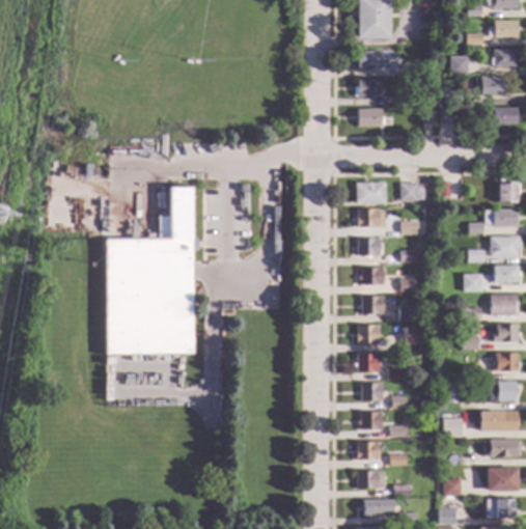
[(391,0),(392,36),(359,37),(358,0),(391,0)]
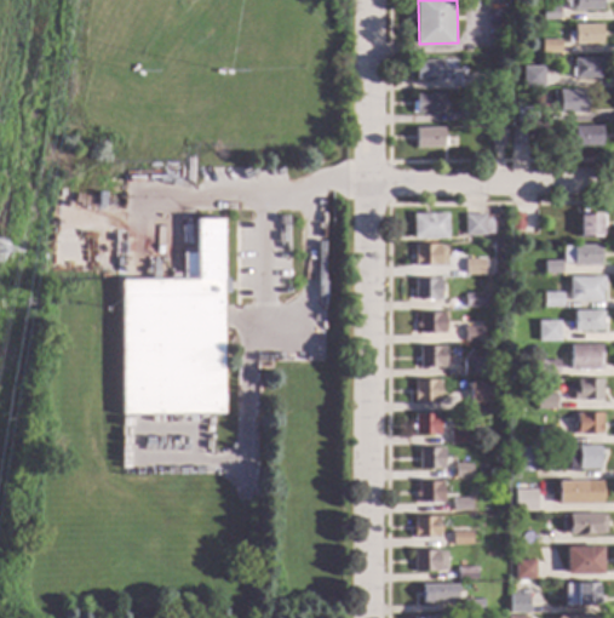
[(563,17),(546,17),(546,5),(563,5),(563,17)]
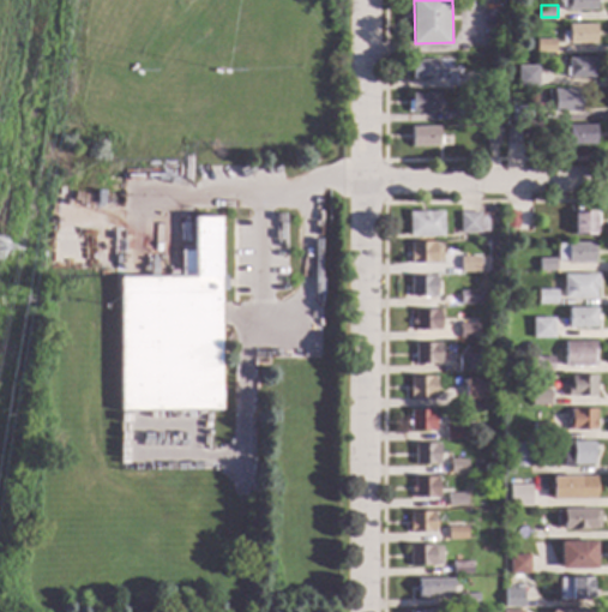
[(600,42),(572,42),(572,41),(566,41),(566,30),(572,29),(572,23),(600,23),(600,42)]
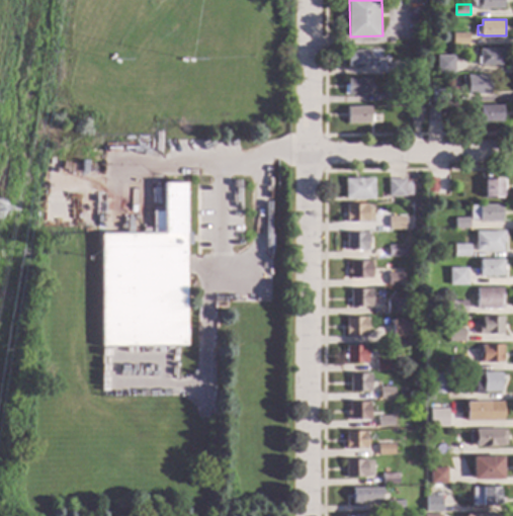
[(472,43),(455,43),(455,31),(472,31),(472,43)]
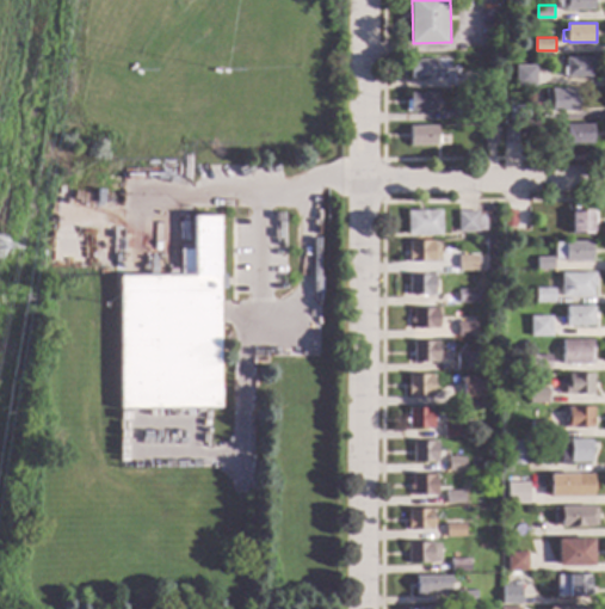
[(597,74),(569,75),(569,74),(567,74),(566,65),(569,65),(569,56),(597,56),(597,74)]
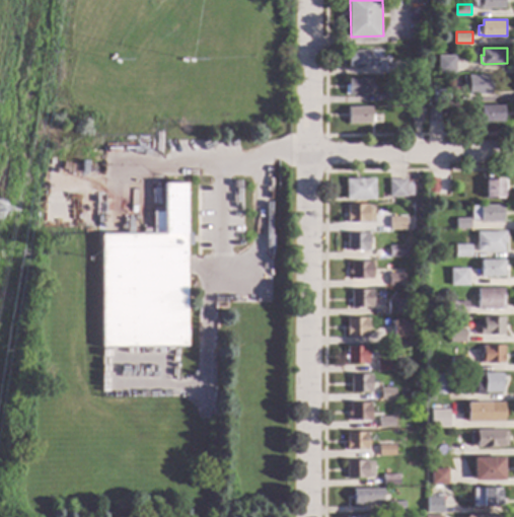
[(375,65),(351,66),(351,49),(374,49),(375,65)]
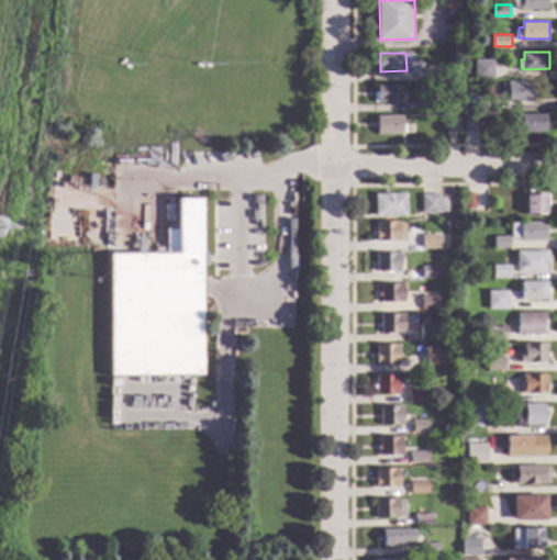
[(497,77),(478,78),(478,59),(497,58),(497,77)]
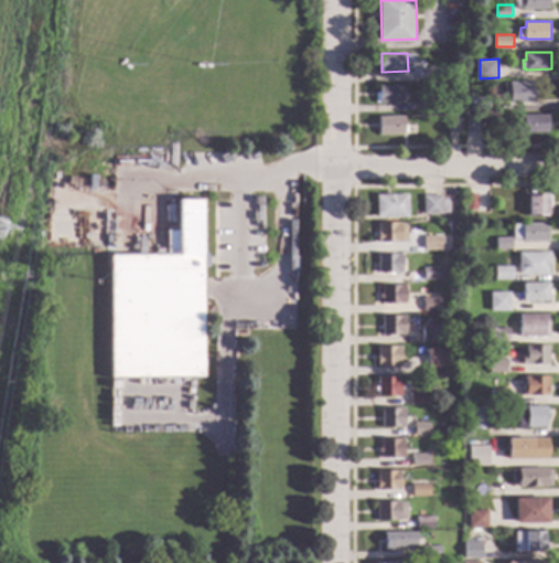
[(440,66),(447,66),(448,77),(422,77),(422,66),(440,65),(440,66)]
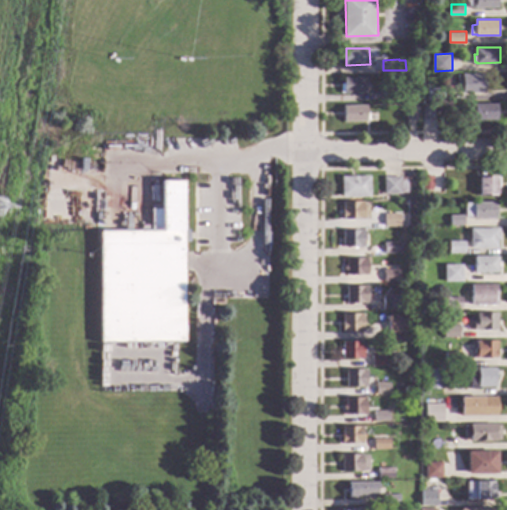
[(487,91),(464,92),(464,87),(460,87),(459,74),(487,73),(487,91)]
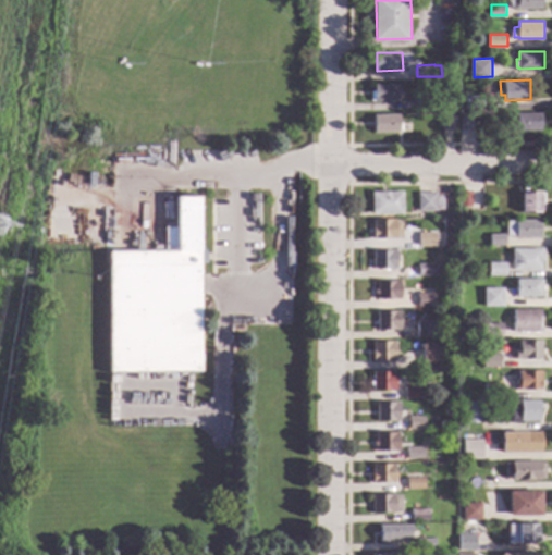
[(402,91),(404,91),(404,98),(402,98),(402,101),(373,100),(373,89),(377,90),(377,83),(402,84),(402,91)]
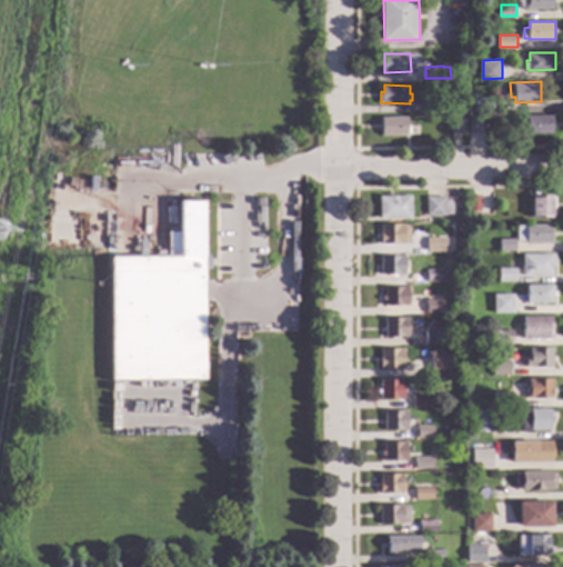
[(448,109),(429,109),(429,96),(448,96),(448,109)]
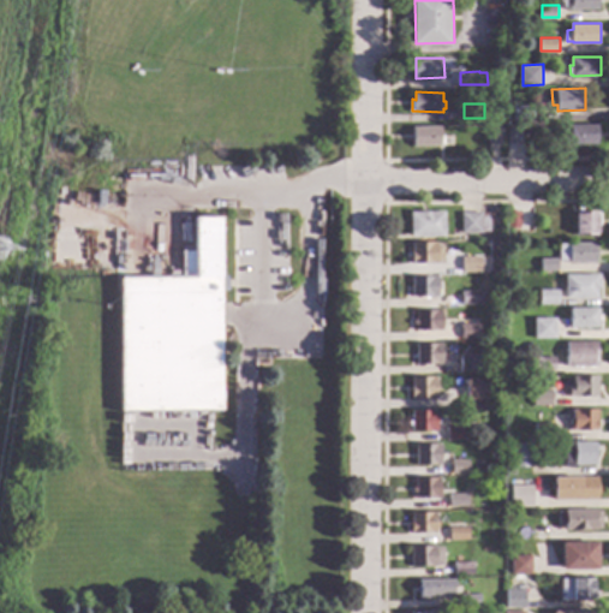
[(536,118),(515,118),(517,105),(536,106),(536,118)]
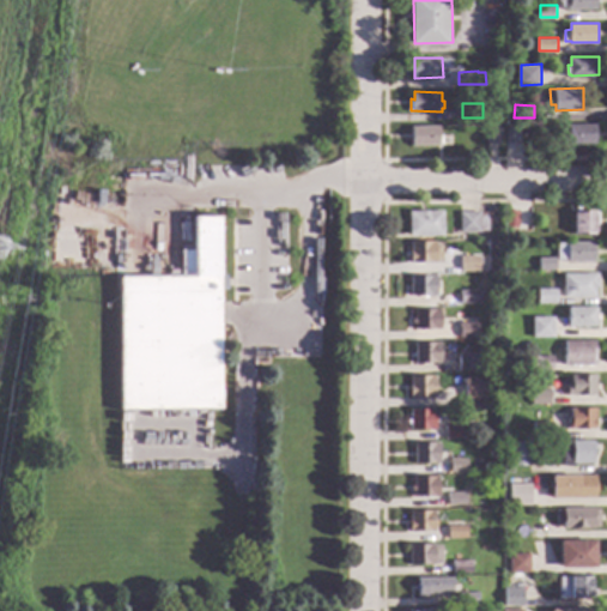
[(503,143),(491,143),(491,123),(503,123),(503,143)]
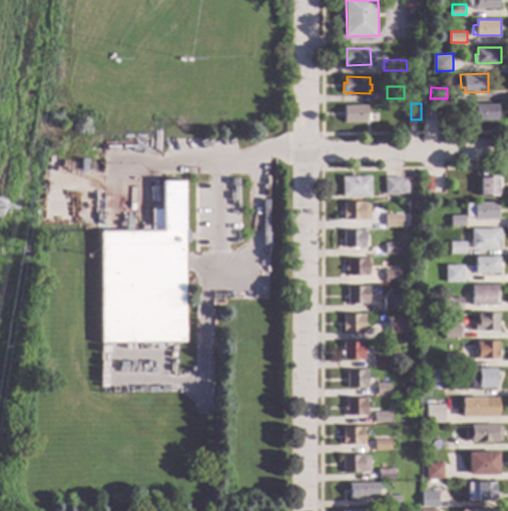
[(439,118),(427,118),(427,103),(438,103),(439,118)]
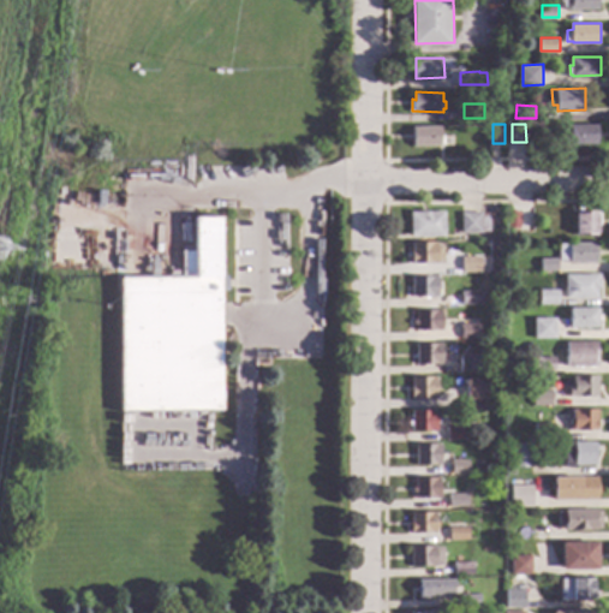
[(599,143),(572,142),(572,138),(565,137),(565,129),(573,129),(573,124),(599,124),(599,143)]
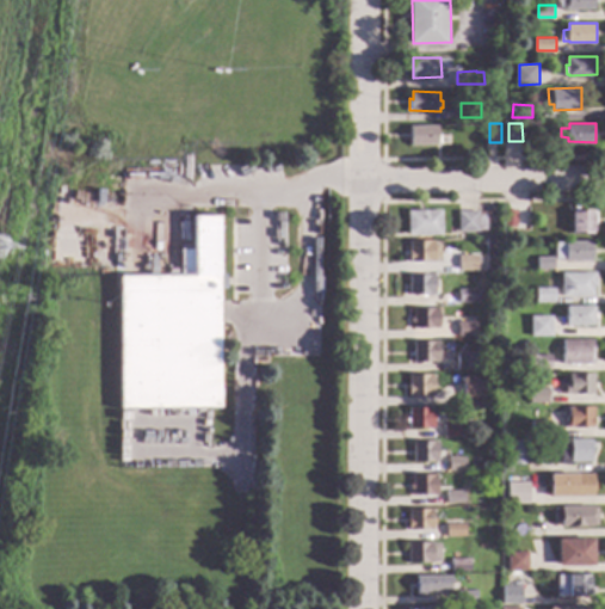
[(440,134),(443,134),(443,141),(439,141),(439,146),(436,146),(436,142),(419,142),(419,146),(415,146),(415,143),(411,143),(411,135),(412,135),(412,130),(411,130),(411,127),(413,127),(413,124),(440,124),(440,134)]
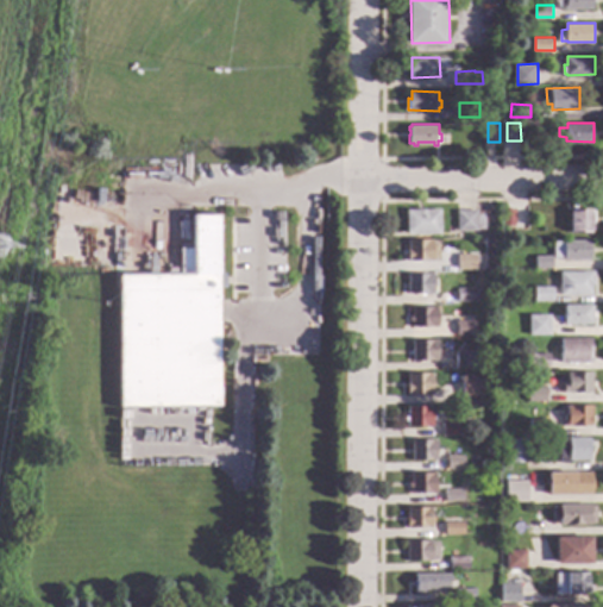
[(579,204),(579,207),(598,208),(598,227),(595,227),(594,232),(572,231),(573,208),(576,208),(576,204),(579,204)]
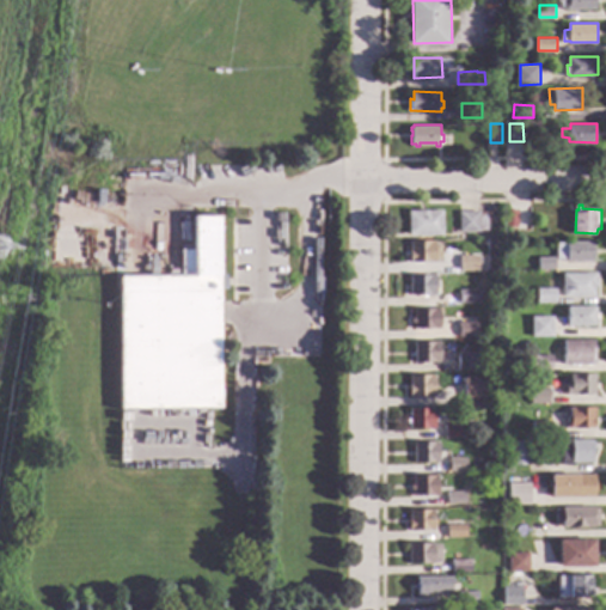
[(521,225),(508,225),(508,208),(521,208),(521,225)]
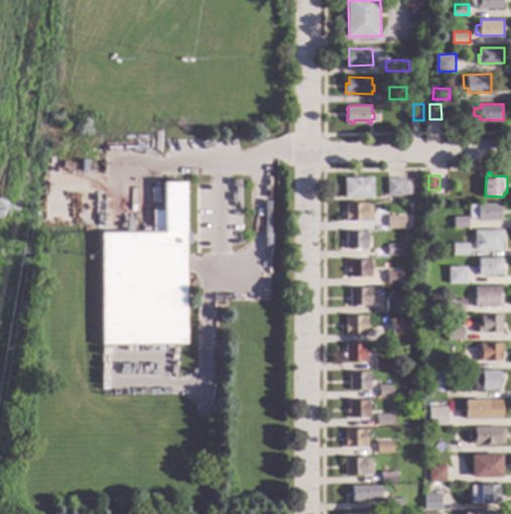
[(376,197),(347,197),(347,176),(376,176),(376,197)]
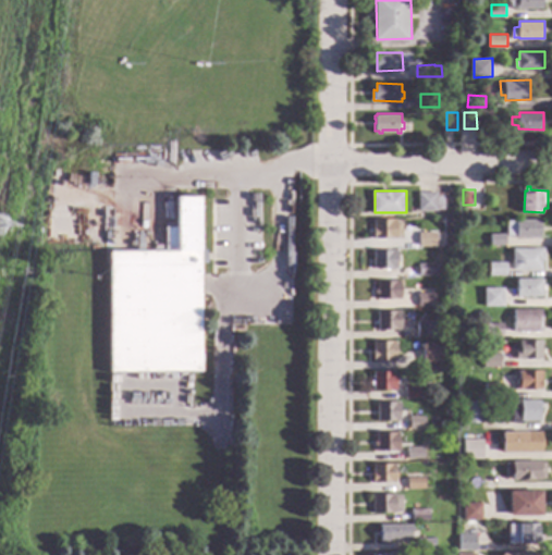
[(440,192),(448,192),(448,208),(441,208),(441,210),(421,210),(421,190),(440,190),(440,192)]
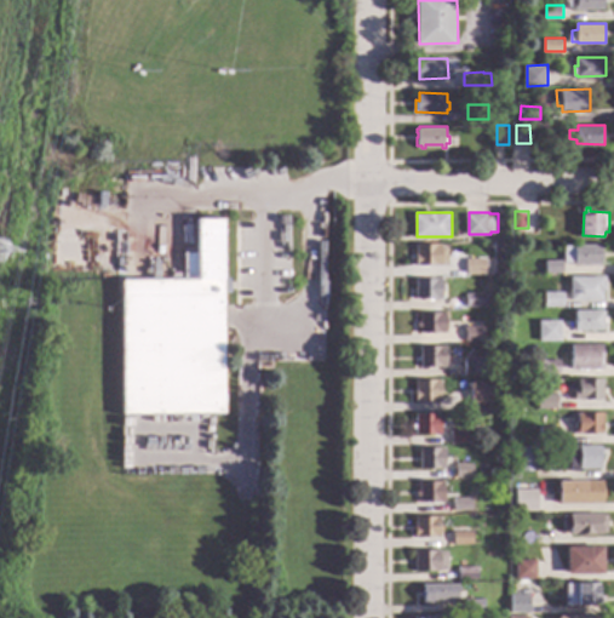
[(227,412),(125,413),(124,278),(187,278),(187,251),(199,251),(199,217),(225,217),(227,412)]
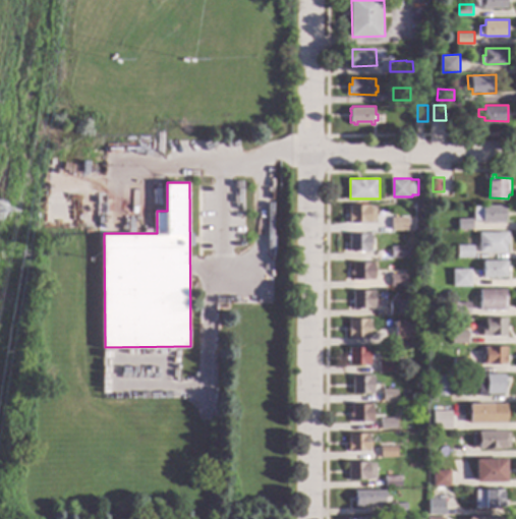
[(373,207),(379,207),(379,222),(352,222),(352,204),(373,204),(373,207)]
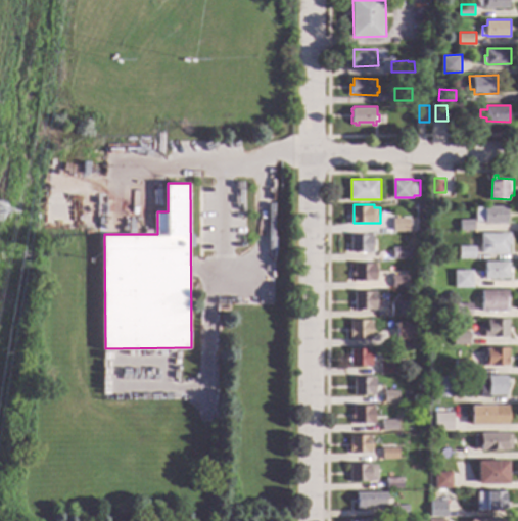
[(510,221),(486,222),(486,220),(478,221),(478,205),(509,204),(510,221)]
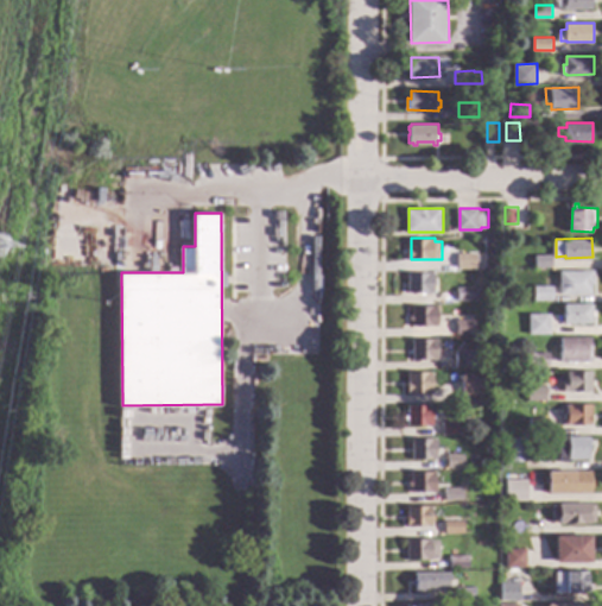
[(480,267),(460,267),(460,252),(480,252),(480,267)]
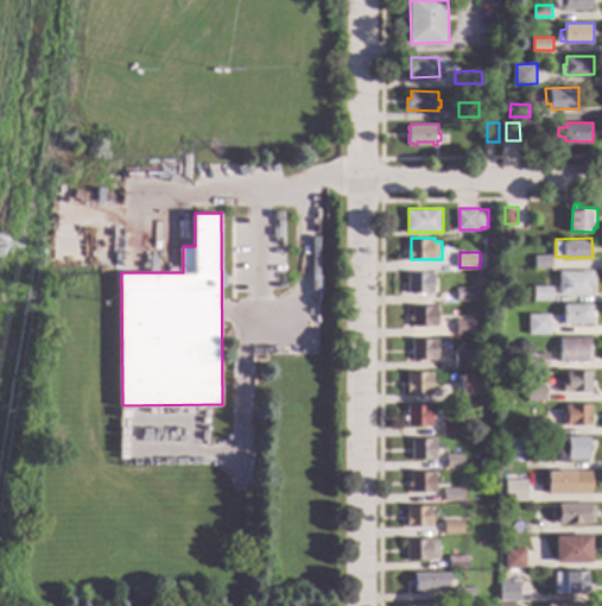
[(555,266),(538,266),(537,254),(553,253),(555,266)]
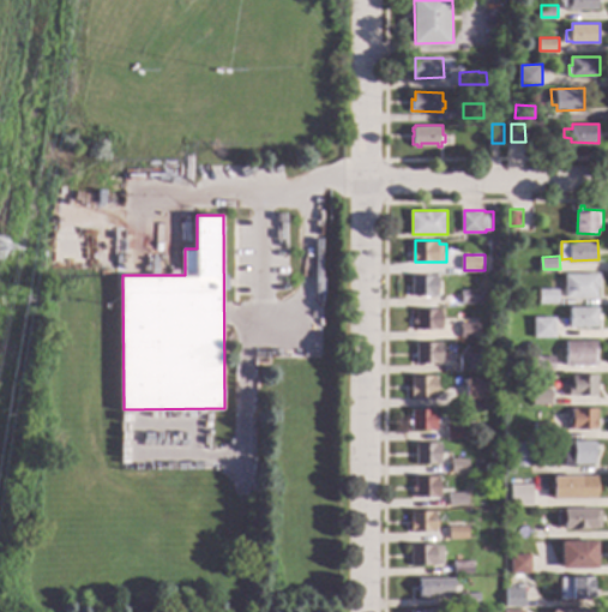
[(601,287),(600,287),(600,297),(566,297),(566,273),(601,273),(601,287)]
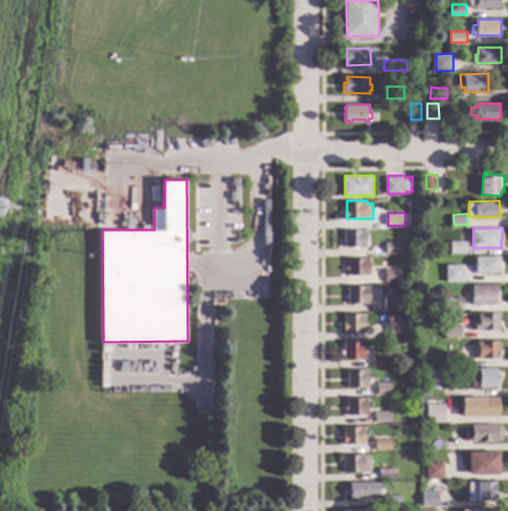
[(368,246),(346,246),(346,244),(344,244),(344,236),(347,236),(347,228),(368,228),(368,246)]
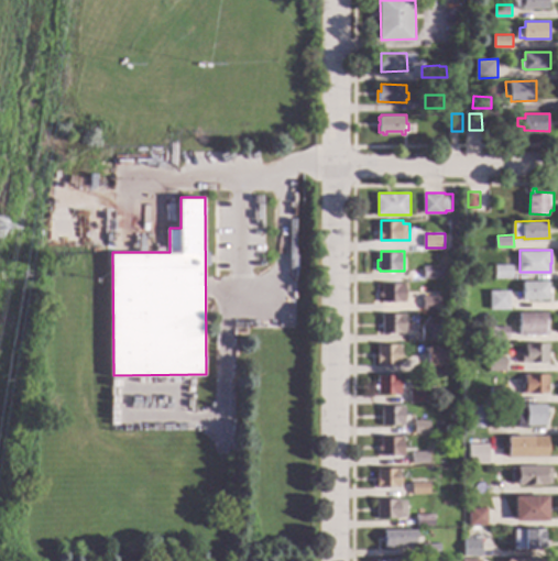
[(514,277),(496,277),(495,264),(514,263),(514,277)]
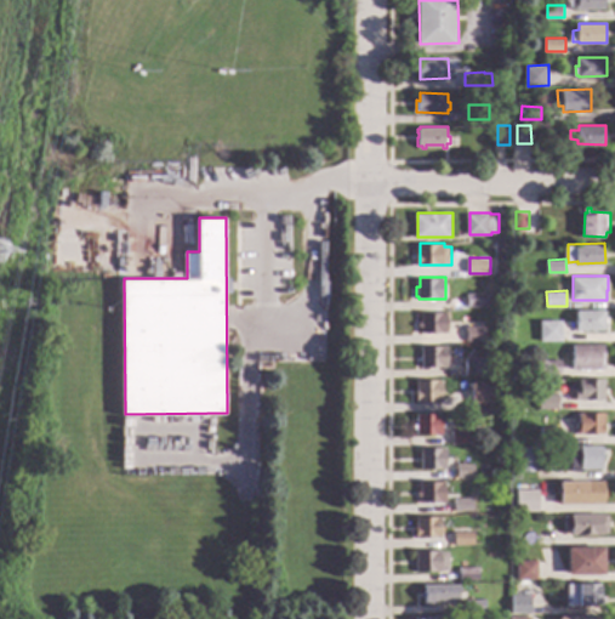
[(489,306),(470,306),(470,291),(489,291),(489,306)]
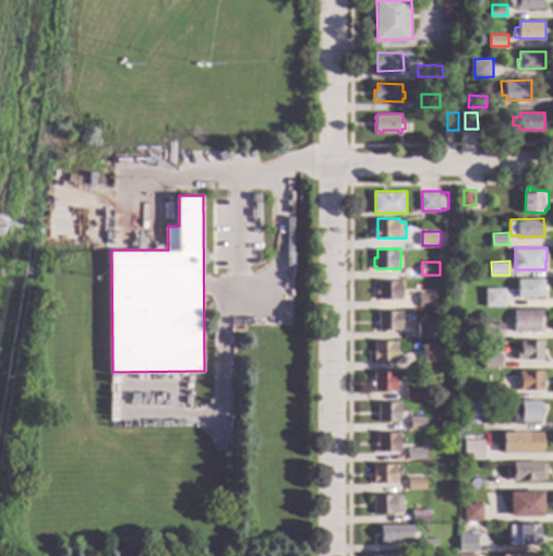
[(544,295),(520,295),(519,278),(544,278),(544,295)]
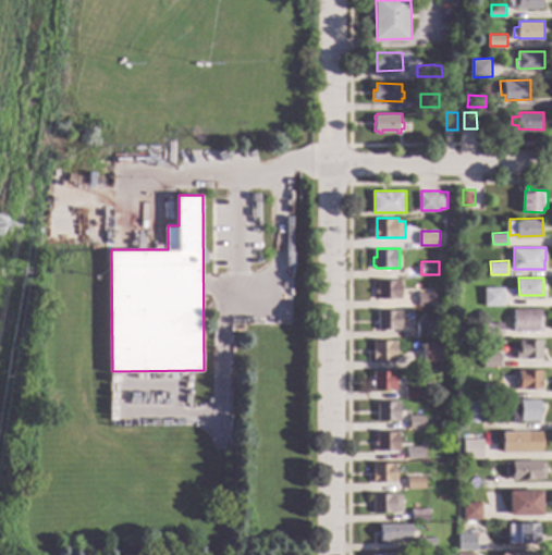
[(404,297),(380,298),(380,293),(378,293),(378,288),(380,288),(380,280),(404,279),(404,297)]
